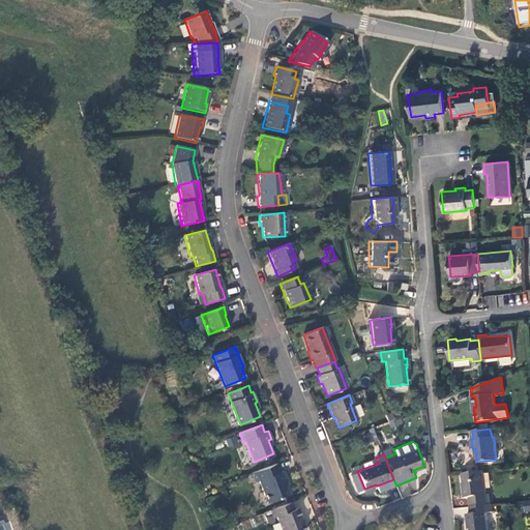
[(281,472),(276,464),(253,473),(257,481),(261,480),(269,502),(289,495),(286,487),(284,481),(288,480),(284,471),(281,472)]
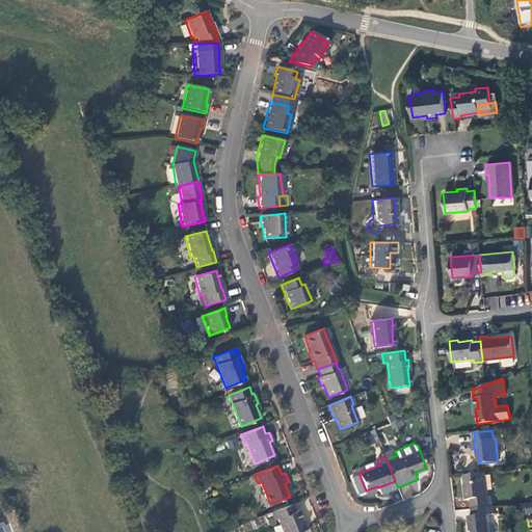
[(352,476),(358,493),(366,490),(358,473),(352,476)]
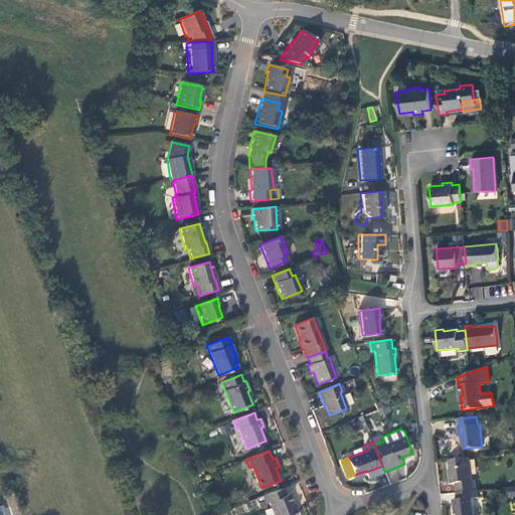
[(457,483),(458,492),(478,489),(477,480),(473,480),(470,458),(450,460),(453,475),(451,475),(452,483),(457,483)]
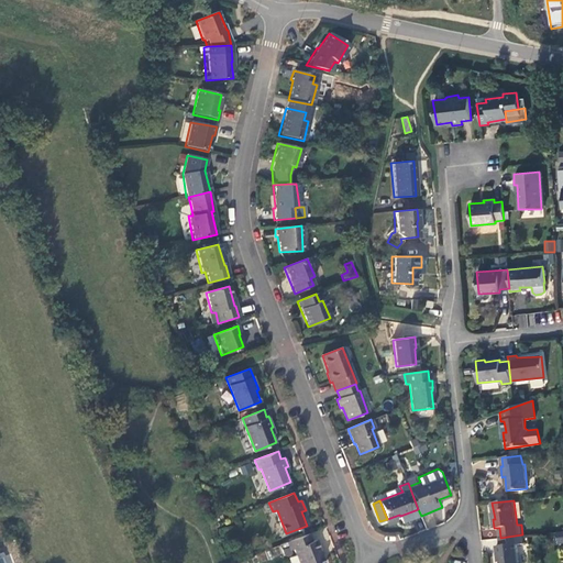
[(562,531),(553,533),(556,545),(562,543),(562,531)]
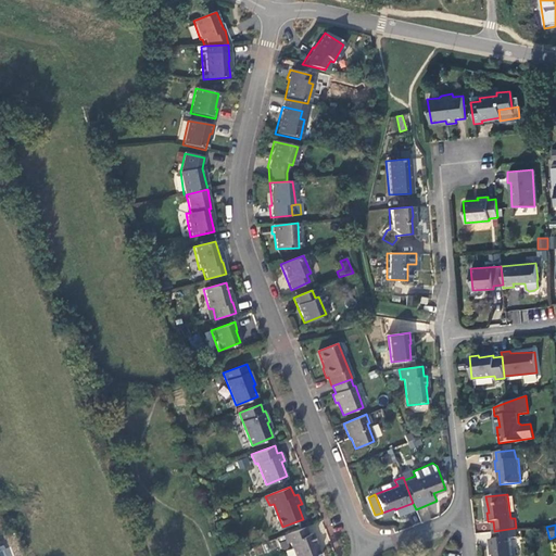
[(310,534),(306,527),(285,535),(288,543),(290,542),(295,555),(320,555),(316,542),(317,541),(313,532),(310,534)]
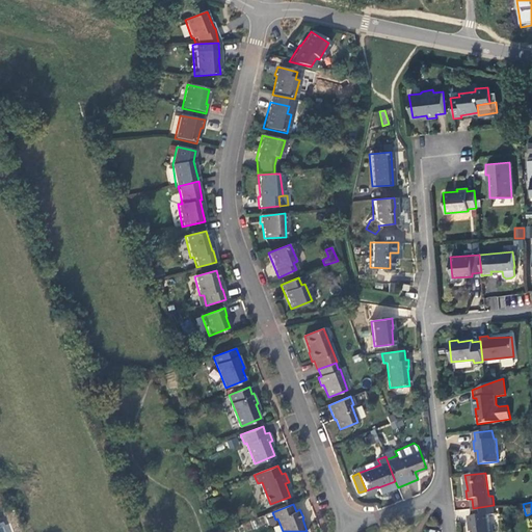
[(497,513),(496,505),(494,505),(473,508),(472,508),(473,515),(469,515),(471,531),(474,531),(473,531),(491,531),(490,514),(497,513)]
